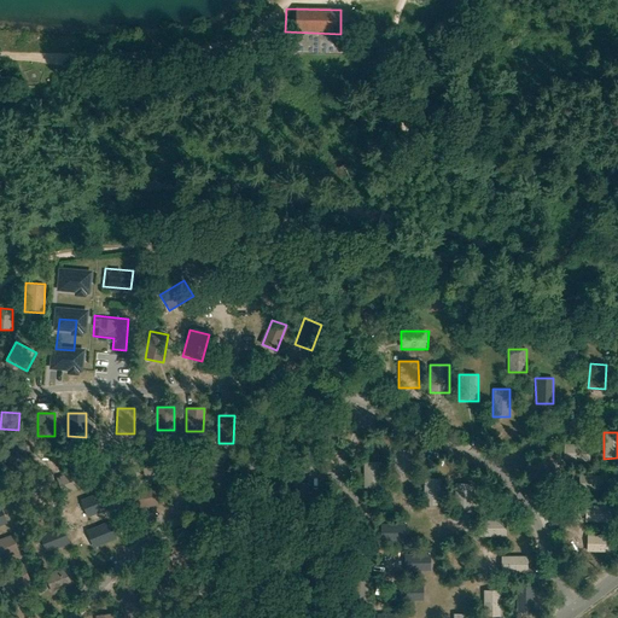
[(584,444),(564,444),(564,462),(584,462),(584,444)]
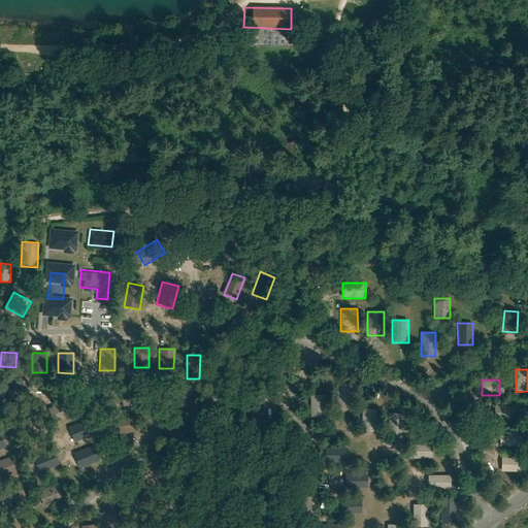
[(20,400),(19,381),(7,382),(8,401),(20,400)]
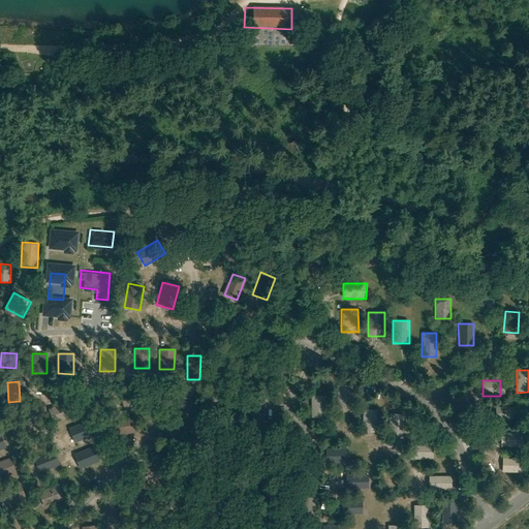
[(350,384),(337,384),(337,407),(350,408),(350,405),(350,384)]
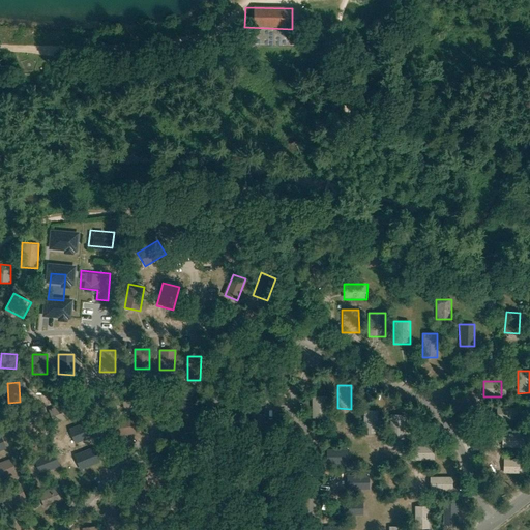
[(142,389),(121,393),(124,408),(145,404),(142,389)]
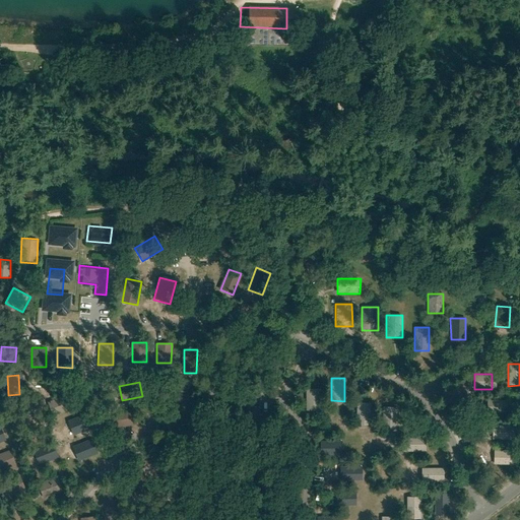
[(320,389),(307,389),(307,410),(320,410),(320,389)]
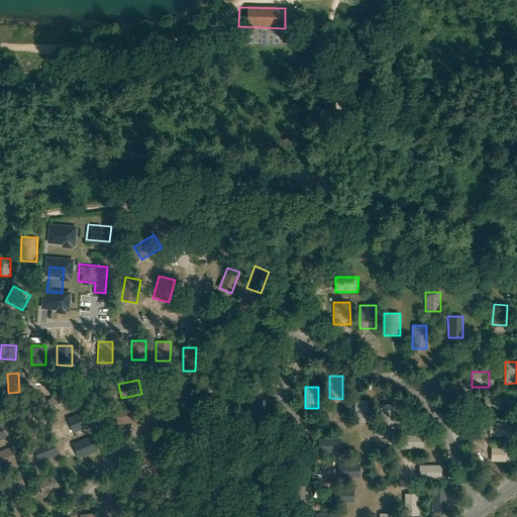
[(53,414),(73,407),(67,392),(47,399),(53,414)]
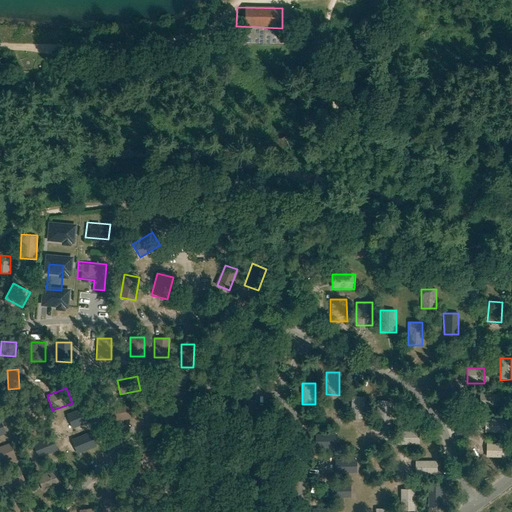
[(506,394),(484,394),(484,408),(506,408),(506,394)]
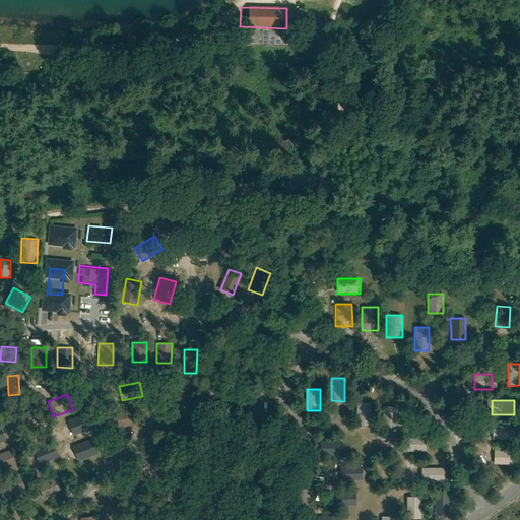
[(370,402),(355,403),(356,423),(356,425),(371,425),(370,402)]
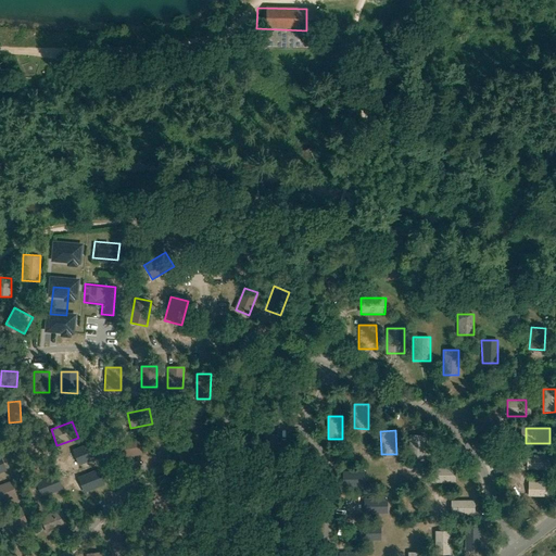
[(278,434),(264,433),(263,458),(277,459),(278,434)]
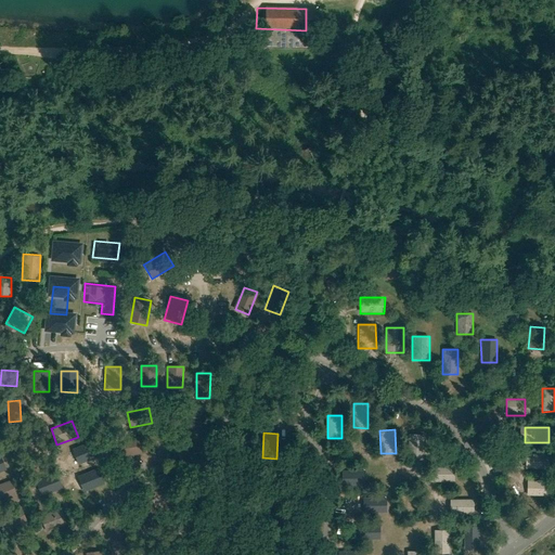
[(125,456),(150,451),(145,435),(121,440),(125,456)]
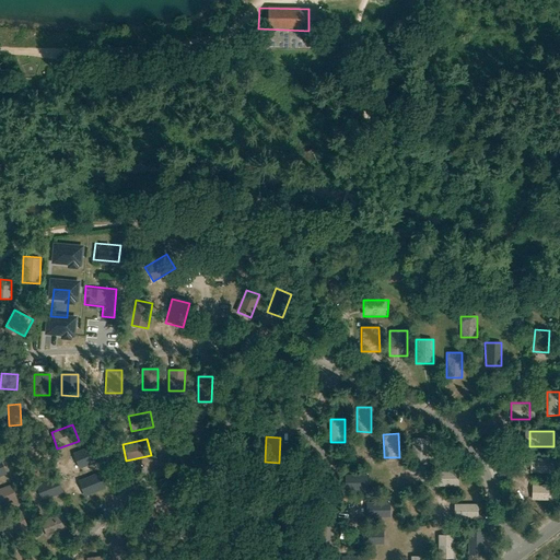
[(426,439),(411,439),(411,463),(426,463),(426,459),(426,439)]
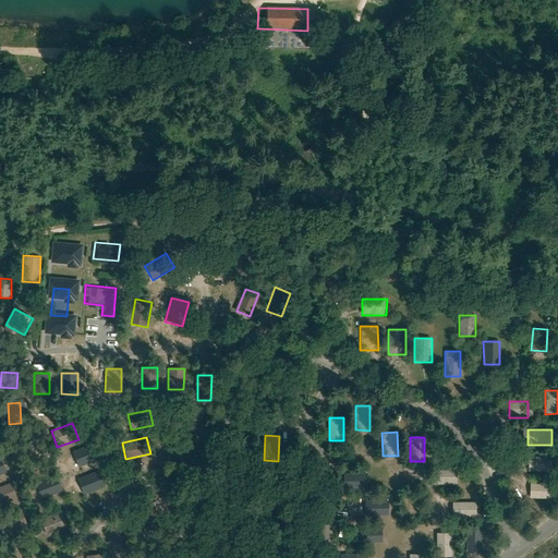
[(73,451),(80,466),(99,458),(93,443),(73,451)]
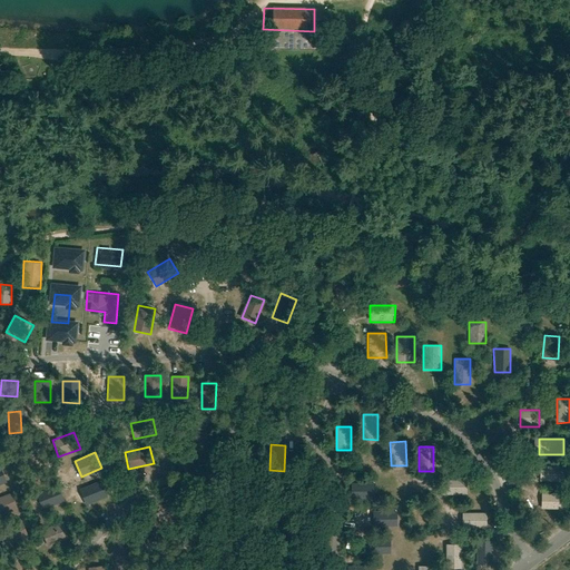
[(563,467),(540,467),(540,482),(563,482),(563,467)]
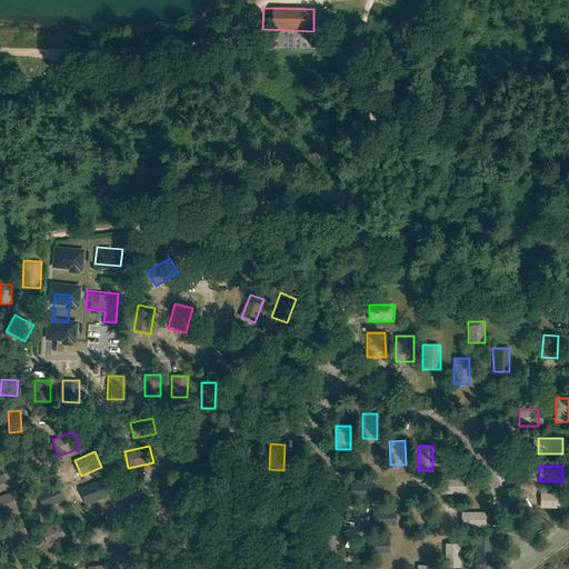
[(466,496),(465,478),(442,479),(439,479),(440,497),(466,496)]
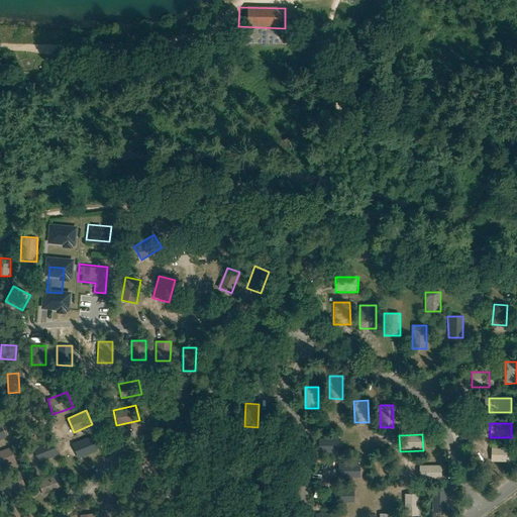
[(90,438),(72,444),(79,461),(96,454),(90,438)]
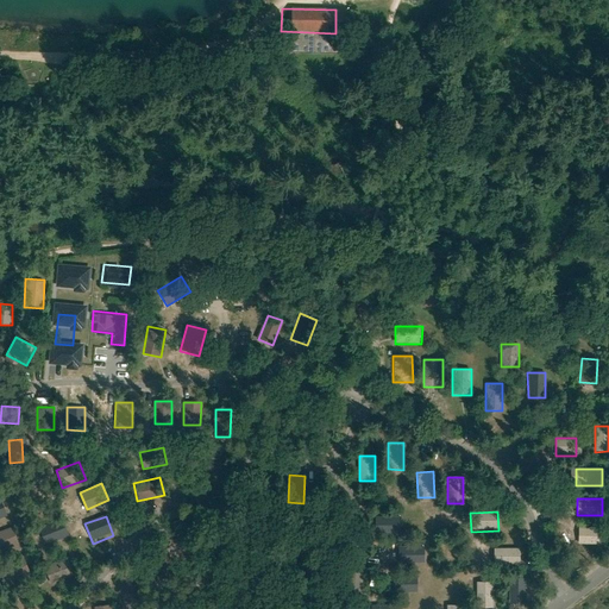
[(401,533),(401,516),(375,516),(375,533),(401,533)]
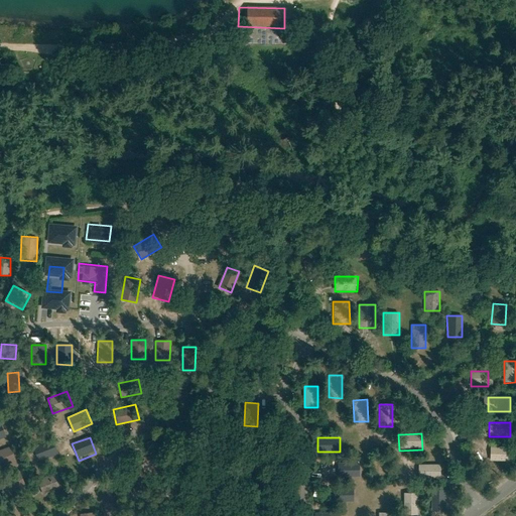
[(52,439),(33,446),(39,462),(58,455),(52,439)]
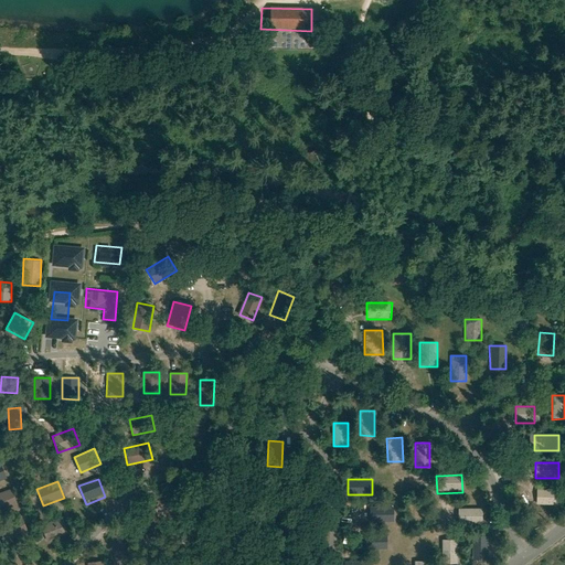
[(11,489),(0,492),(0,510),(17,504),(11,489)]
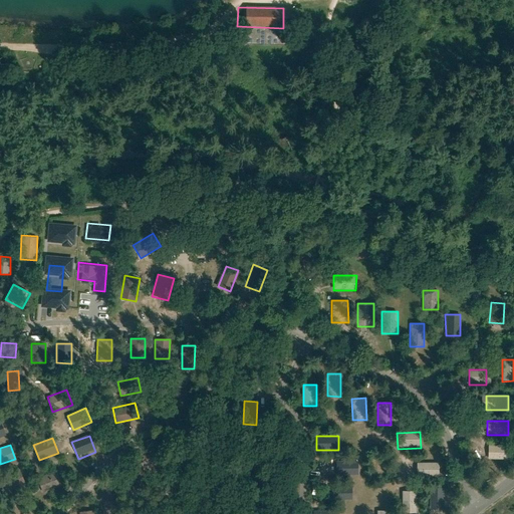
[(510,445),(488,445),(488,461),(510,460),(510,445)]
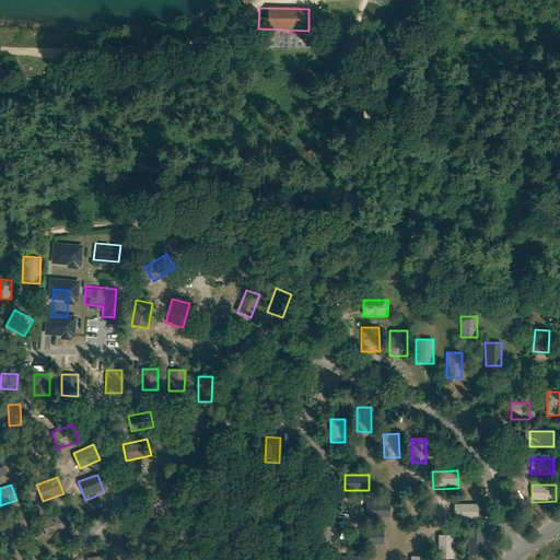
[(366,518),(391,518),(389,502),(366,503),(366,518)]
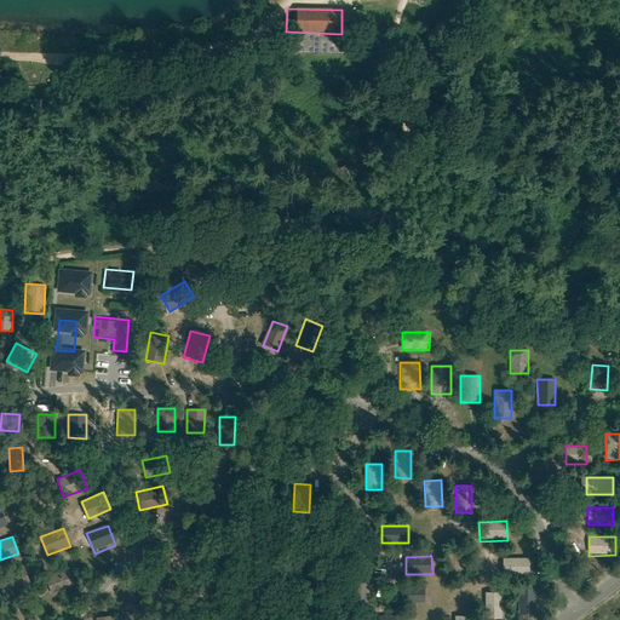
[(528,558),(501,558),(501,577),(528,577),(528,558)]
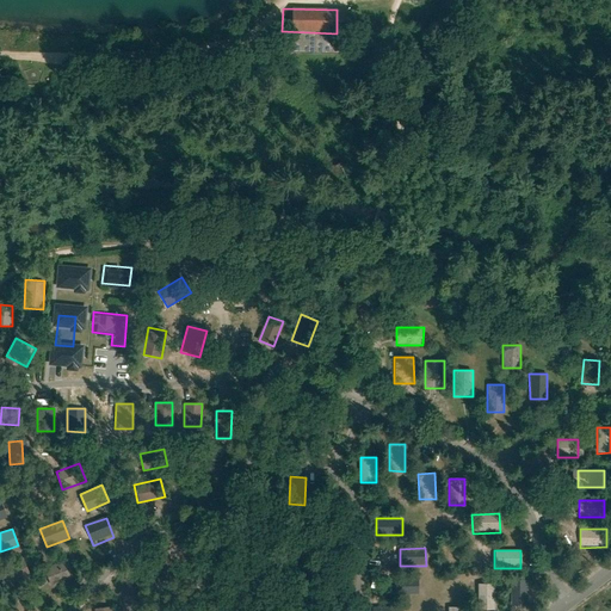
[(22,557),(1,565),(7,584),(29,576),(22,557)]
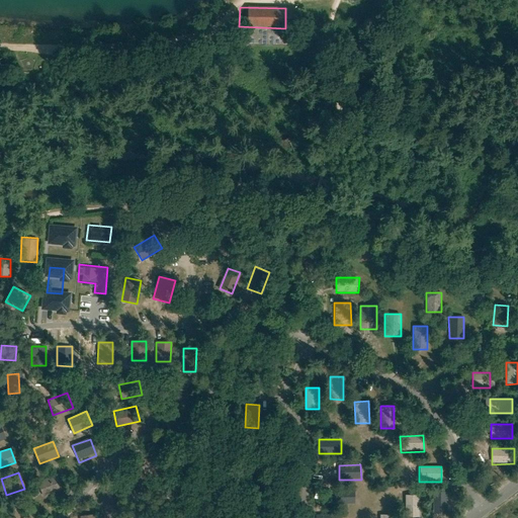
[(63,489),(57,473),(37,481),(44,497),(63,489)]
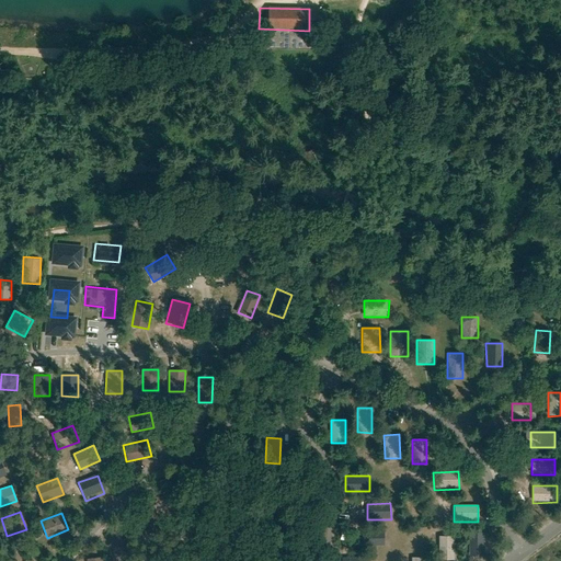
[(129,530),(112,531),(113,557),(130,556),(129,530)]
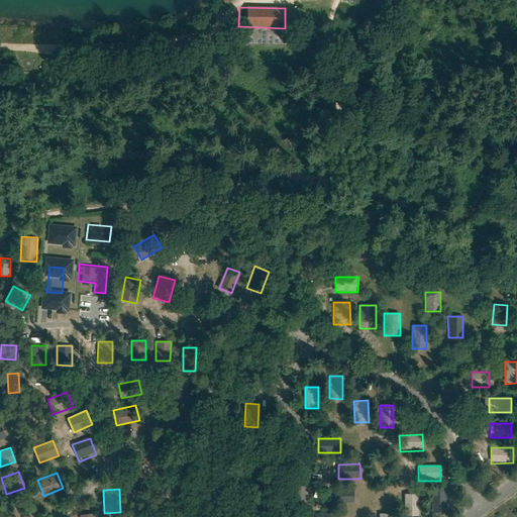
[(331,504),(352,504),(353,489),(332,490),(331,504)]
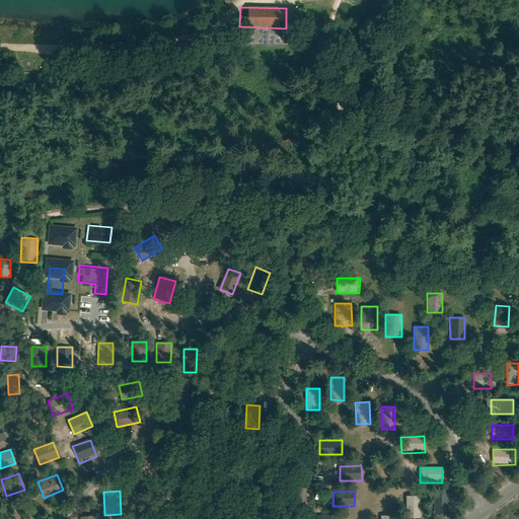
[(449,493),(433,493),(434,515),(449,515),(449,493)]
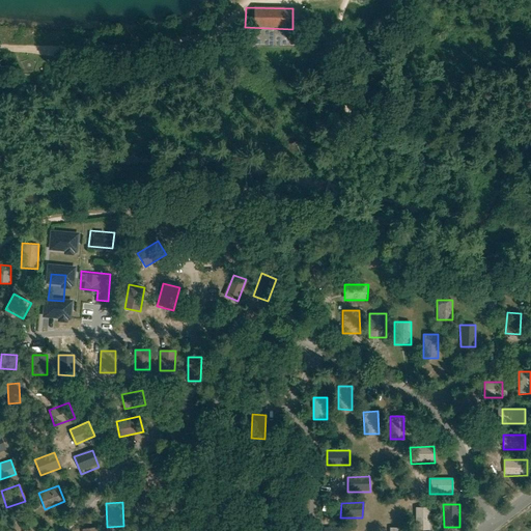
[(430,507),(414,507),(414,530),(430,530),(430,507)]
